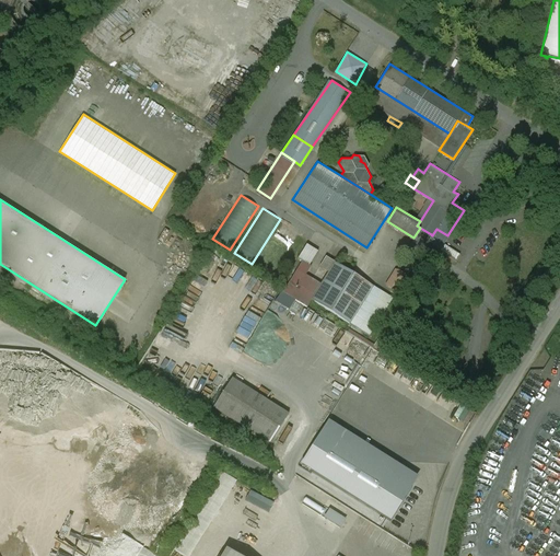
[(436,229),(432,235),(431,234),(428,239),(441,246),(444,241),(447,235),(436,229)]
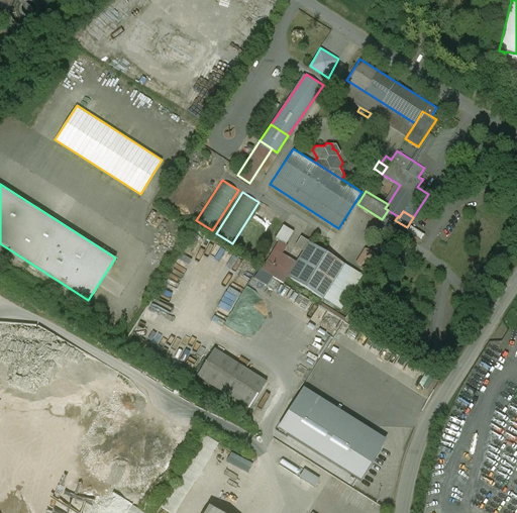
[(425,232),(410,222),(407,227),(406,228),(421,237),(425,232)]
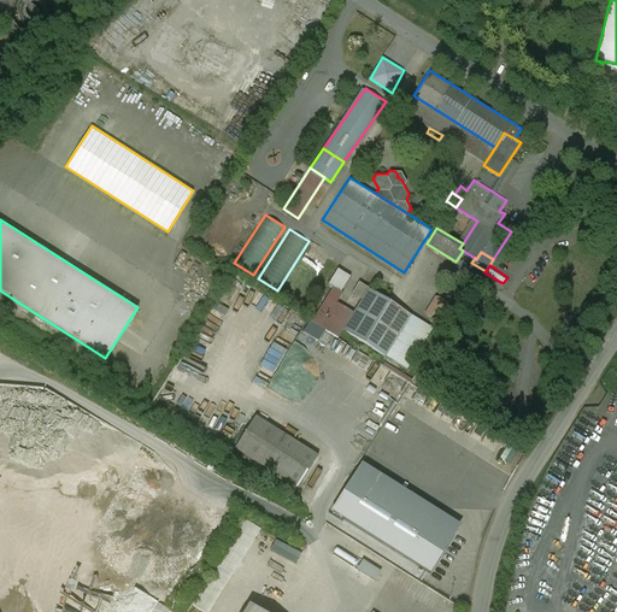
[(370,286),(359,280),(352,290),(363,296),(370,286)]
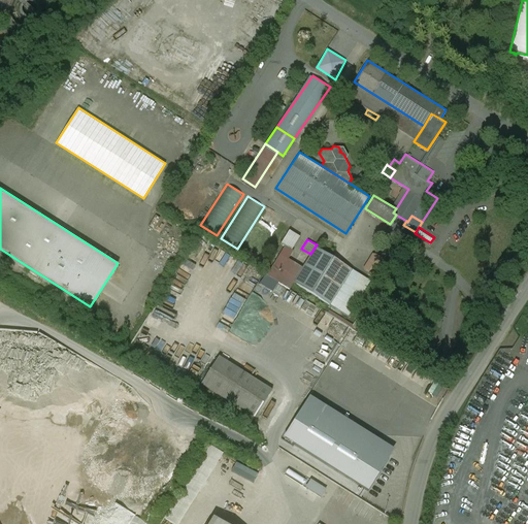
[(293,249),(285,243),(281,252),(289,256),(293,249)]
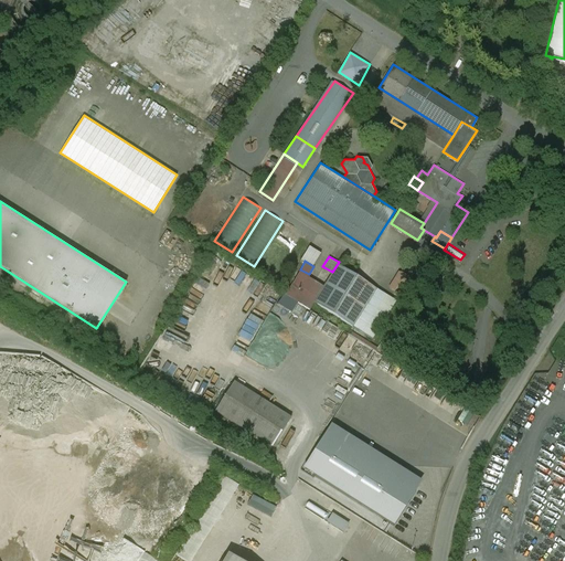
[(376,286),(339,262),(332,272),(315,300),(352,324),(361,309),(376,286)]
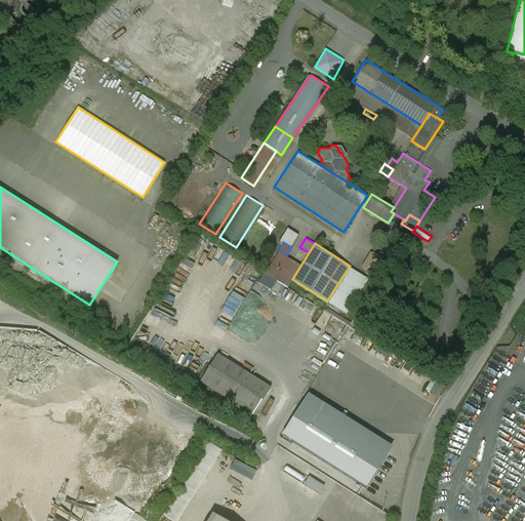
[(279,250),(266,272),(274,277),(286,255),(287,254),(279,250)]
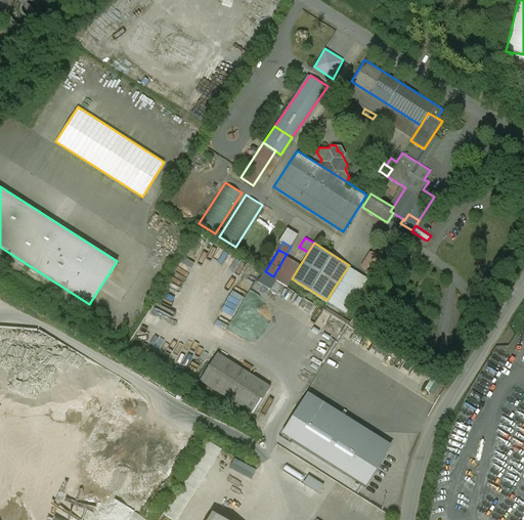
[(379,255),(372,251),(363,265),(370,269),(379,255)]
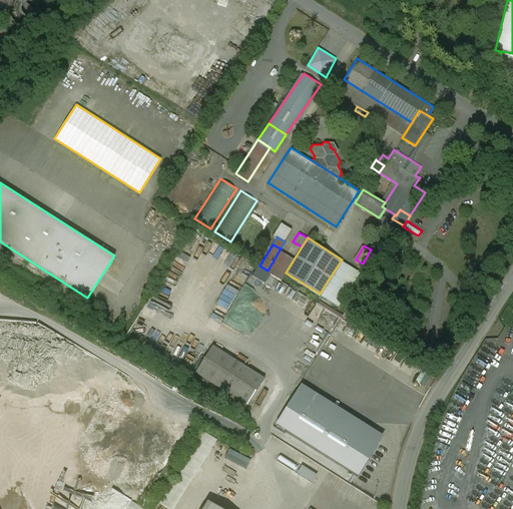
[(280,249),(268,271),(281,279),(288,268),(287,268),(293,258),(280,249)]
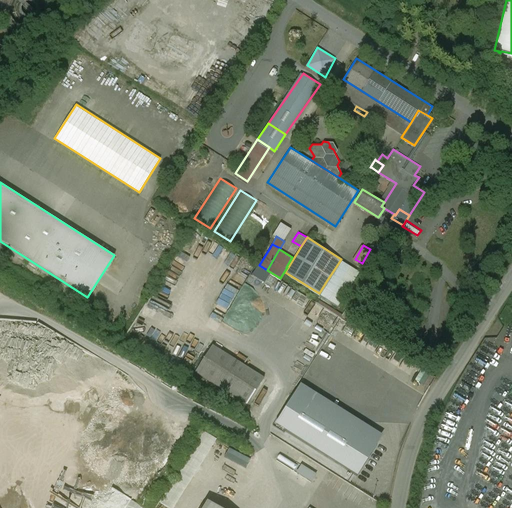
[(359,270),(341,259),(327,280),(336,286),(339,281),(348,287),(359,270)]
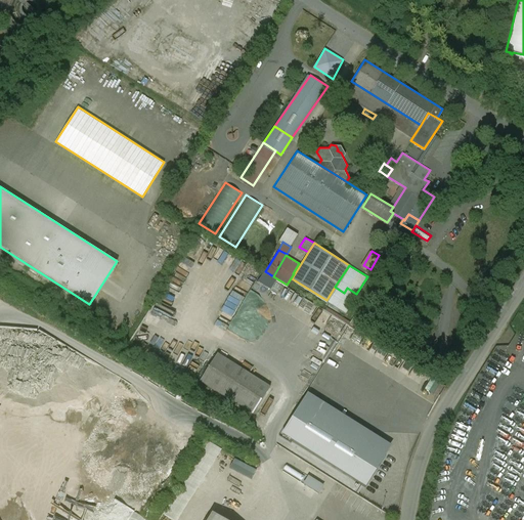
[(347,288),(344,293),(335,287),(326,300),(346,311),(356,294),(347,288)]
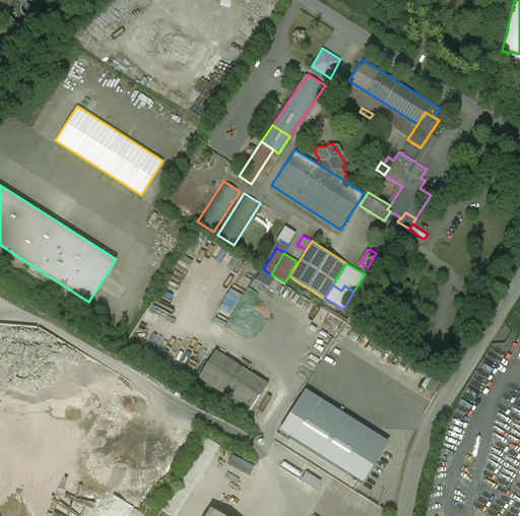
[(219,334),(213,331),(210,336),(216,339),(219,334)]
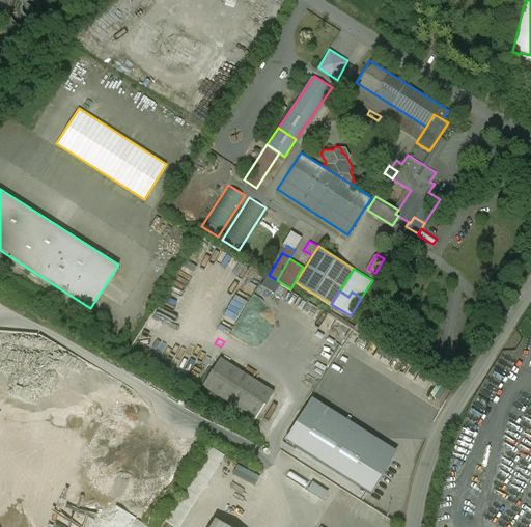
[(221,347),(199,382),(202,384),(220,356),(220,357),(225,349),(221,347)]
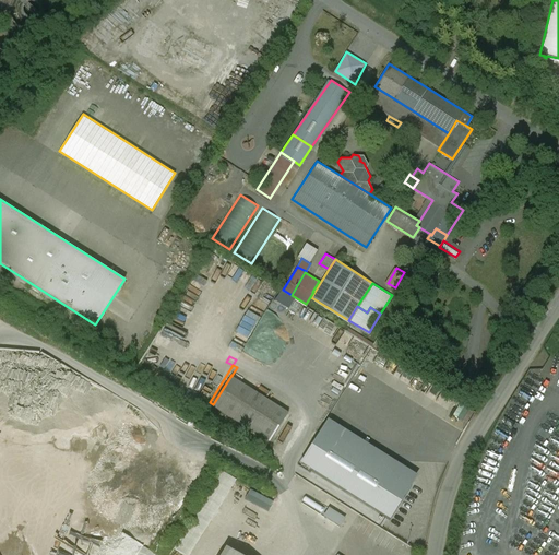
[(232,375),(213,404),(240,422),(259,393),(232,376),(232,375)]
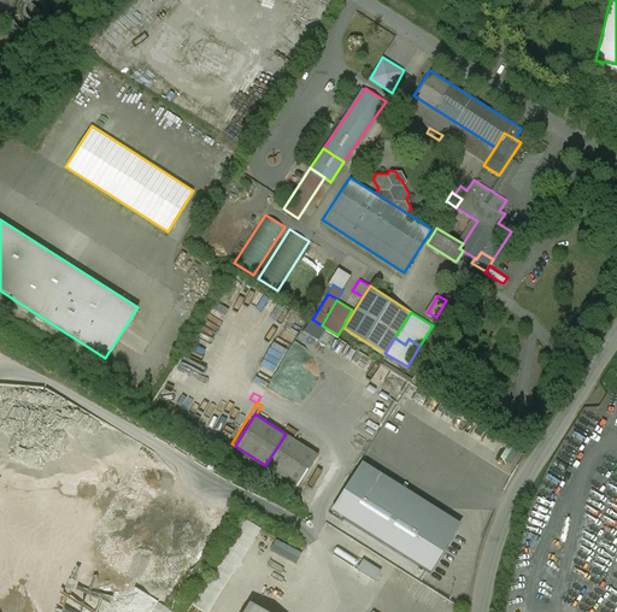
[(317,453),(286,434),(265,465),(297,486),(317,453)]
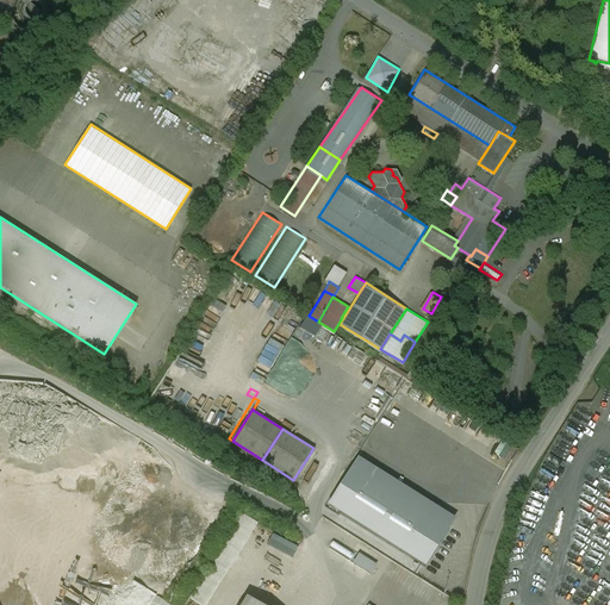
[(352,519),(383,472),(356,456),(327,503),(352,519)]
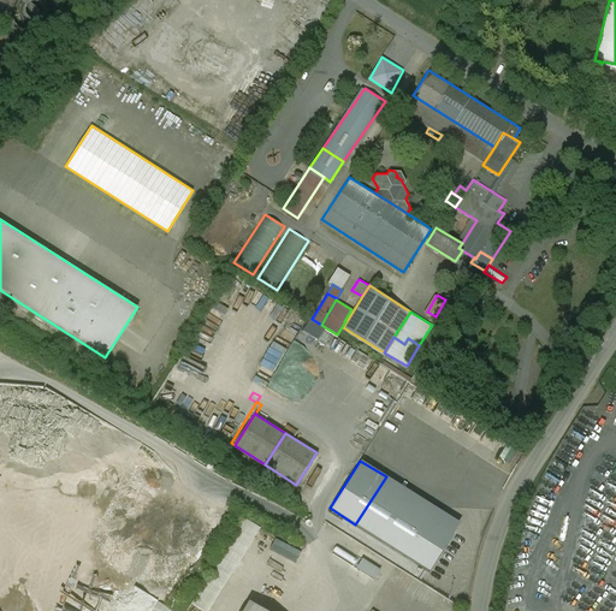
[(355,525),(428,570),(460,522),(386,476),(355,525)]
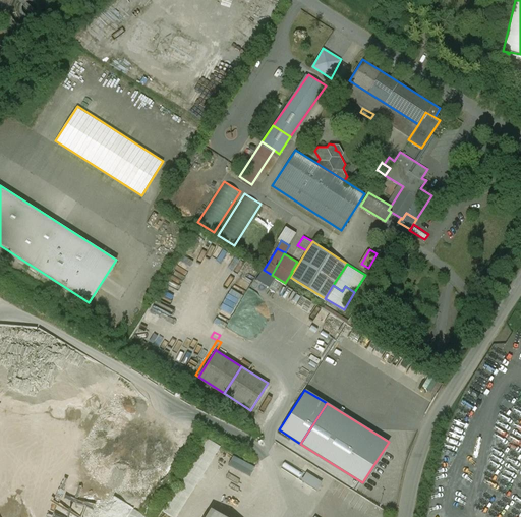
[(207,439),(163,509),(175,516),(219,446),(207,439)]
